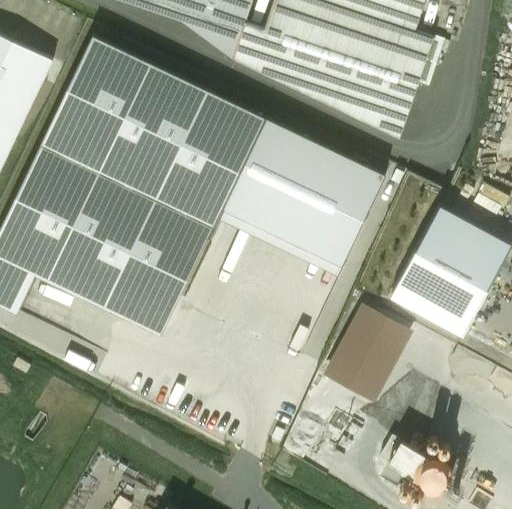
[(115,0),(181,22),(232,60),(245,23),(253,0),(115,0)]
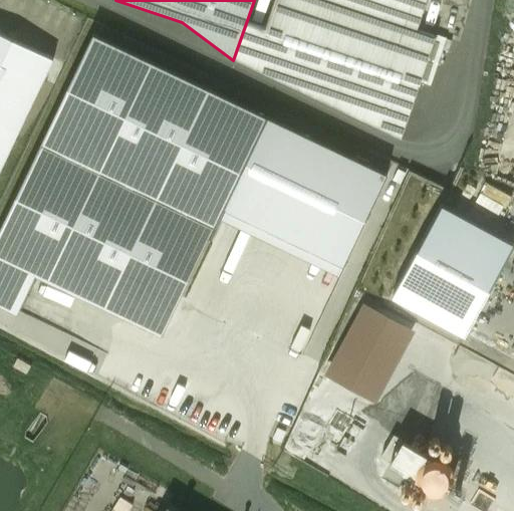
[(274,0),(265,29),(246,23),(233,60),(402,141),(436,39),(417,33),(428,0),(274,0)]
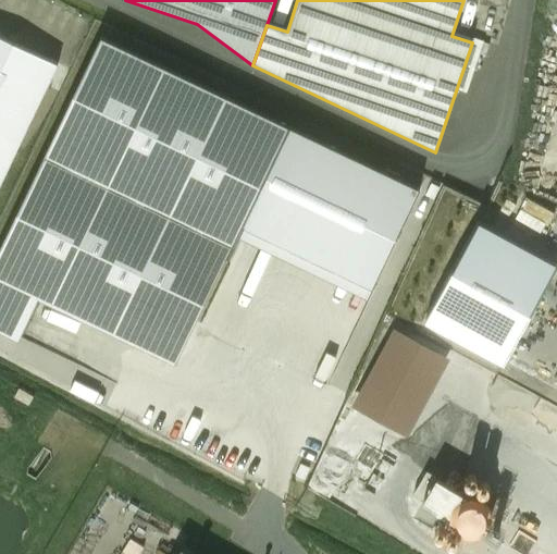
[(0,186),(58,66),(0,38),(0,186)]
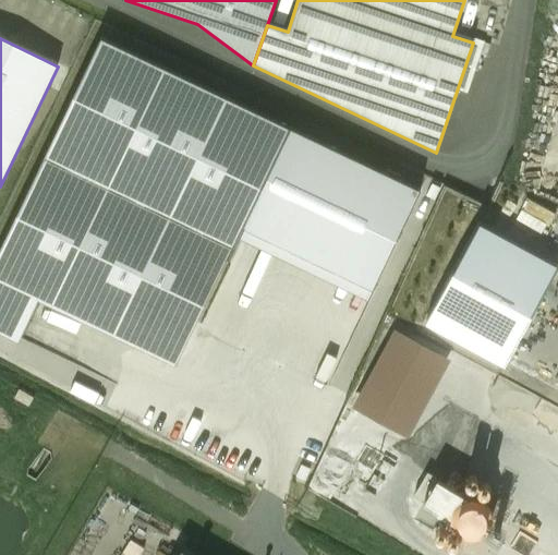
[(290,130),(101,40),(0,252),(0,333),(20,342),(40,301),(107,334),(136,347),(177,366),(290,130)]
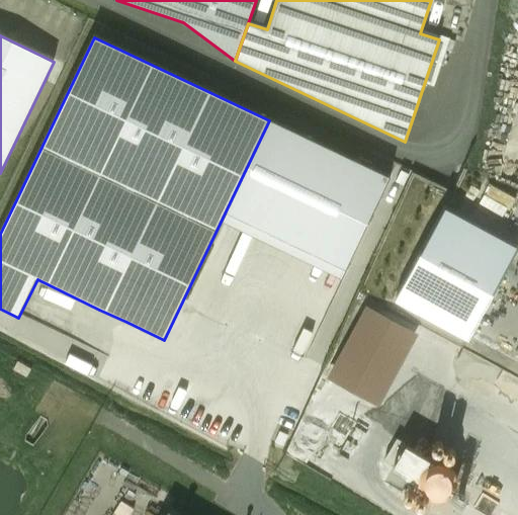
[(389,178),(274,122),(231,212),(345,268),(389,178)]
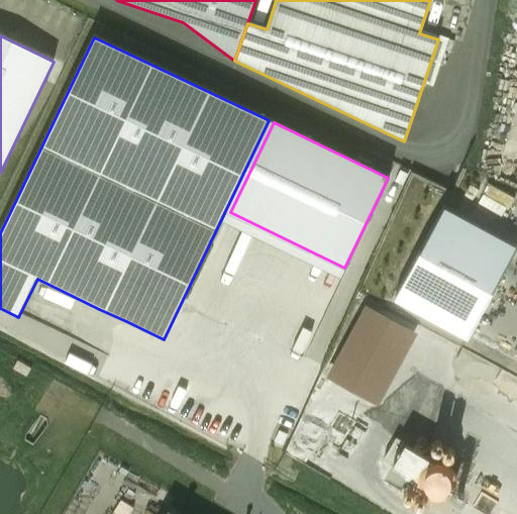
[(516,247),(444,209),(396,300),(516,365),(516,247)]
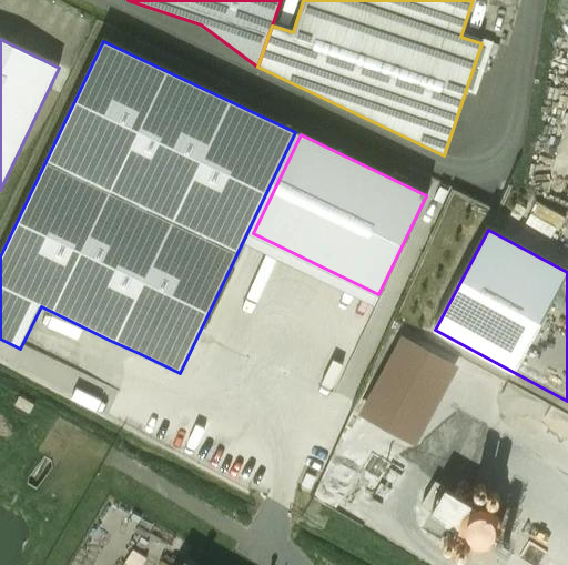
[(452,370),(404,343),(365,415),(413,442),(452,370)]
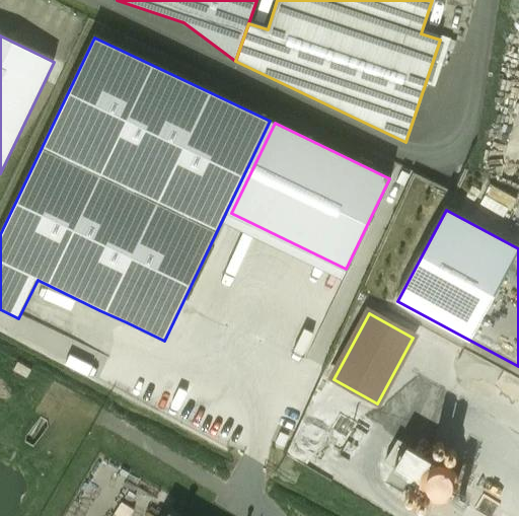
[(356,426),(340,417),(330,433),(346,442),(356,426)]
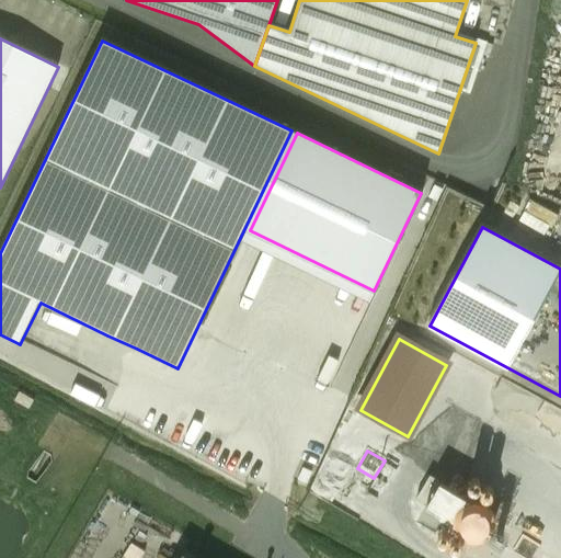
[(438,482),(430,477),(416,500),(425,505),(438,482)]
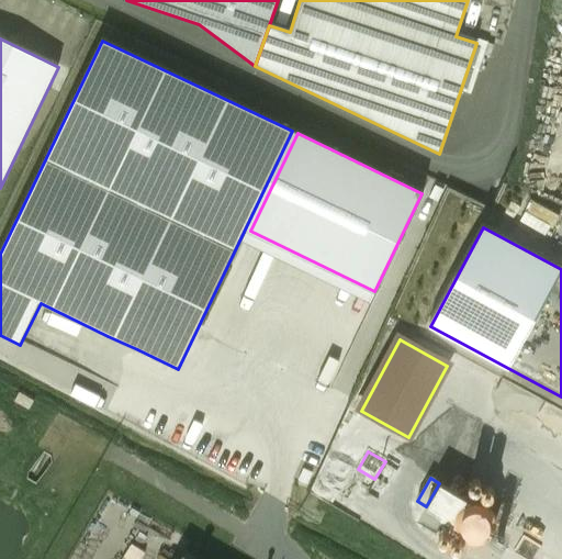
[(462,496),(440,483),(425,510),(447,523),(462,496)]
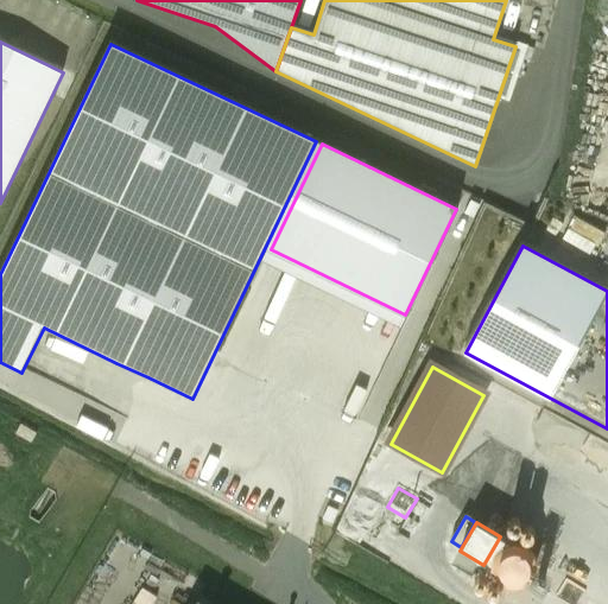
[(537,558),(501,538),(485,565),(520,586),(537,558)]
